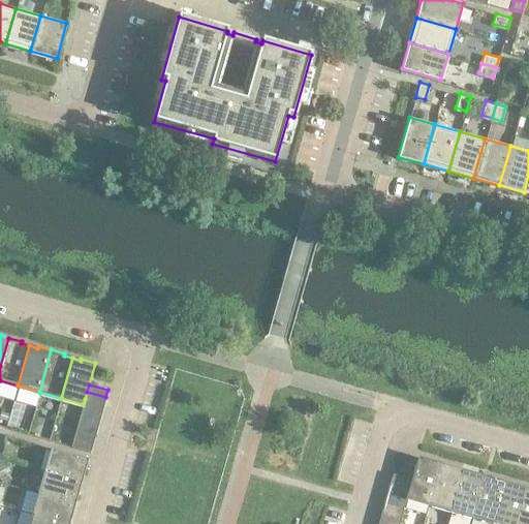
[(105,397),(87,392),(85,399),(103,405),(105,397)]
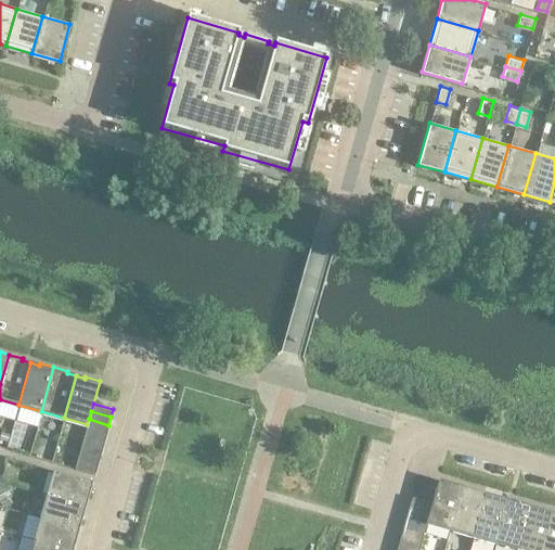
[(108,425),(89,419),(87,424),(87,426),(106,433),(108,425)]
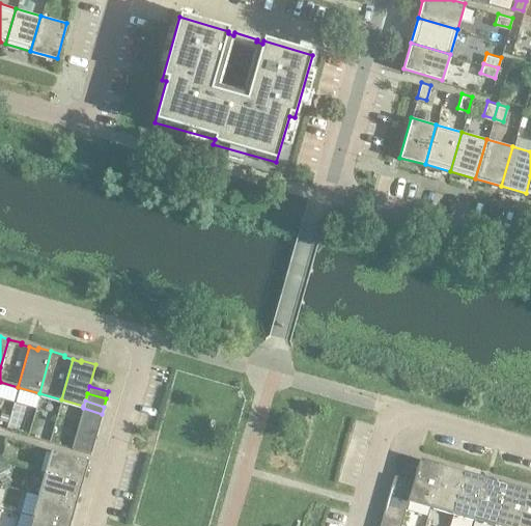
[(102,414),(83,408),(81,415),(100,421),(102,414)]
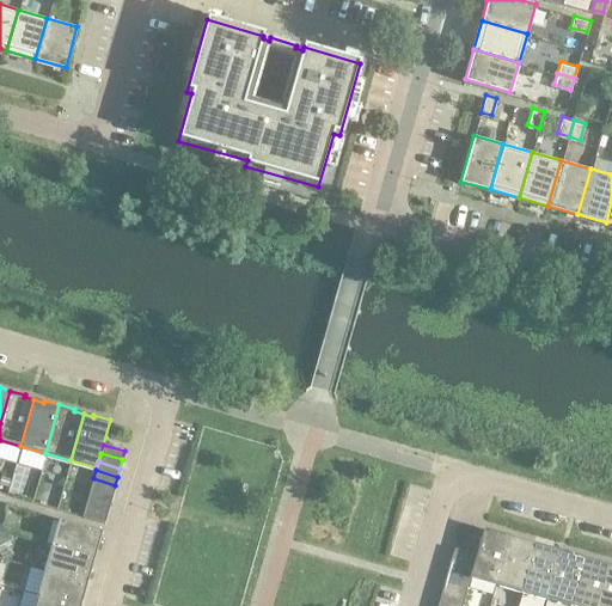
[(2,472),(0,481),(0,482),(8,484),(12,476),(2,472)]
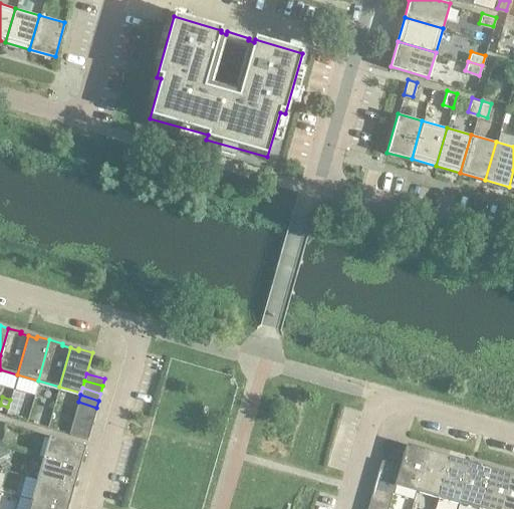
[(96,408),(78,402),(75,410),(94,415),(96,408)]
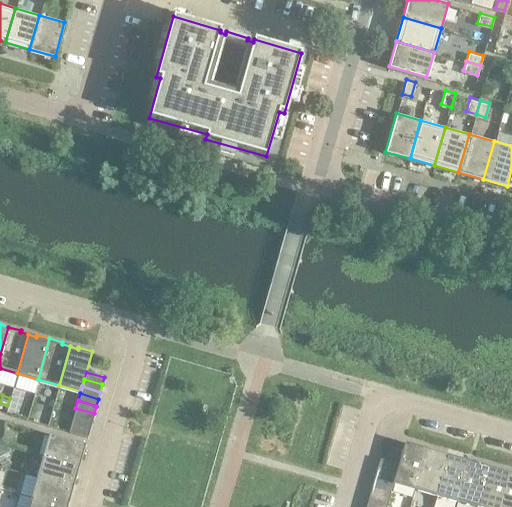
[(94,413),(75,408),(73,415),(92,420),(94,413)]
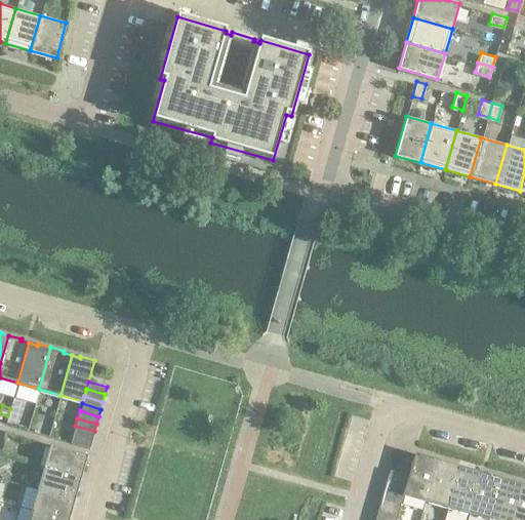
[(94,431),(75,426),(73,433),(92,438),(94,431)]
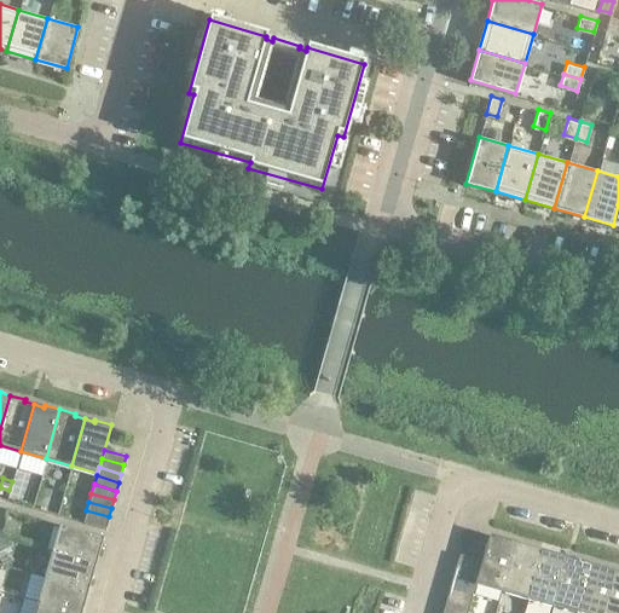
[(109,516),(86,510),(84,519),(106,526),(109,516)]
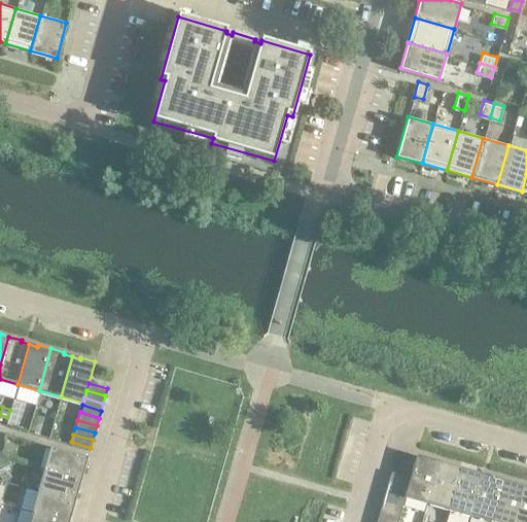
[(89,455),(50,445),(44,467),(79,477),(82,468),(84,470),(89,455)]
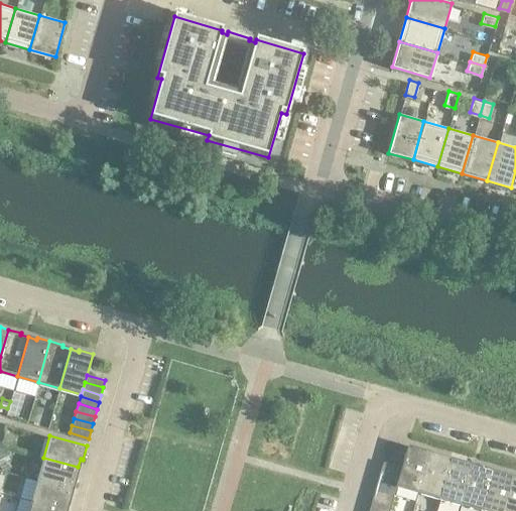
[(421,448),(407,443),(401,465),(399,473),(397,480),(396,485),(417,491),(429,452),(421,450),(421,448)]
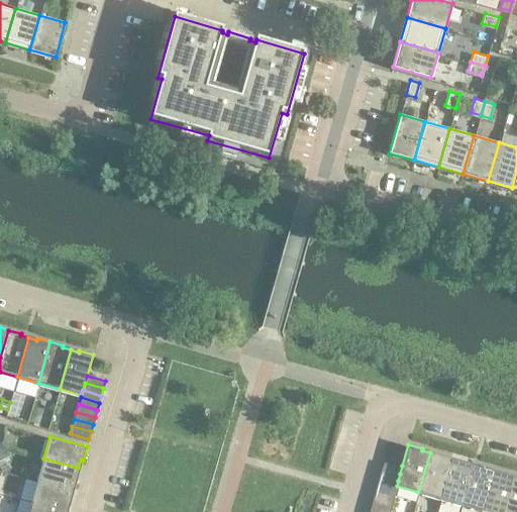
[(0,446),(0,459),(11,453),(12,450),(0,446)]
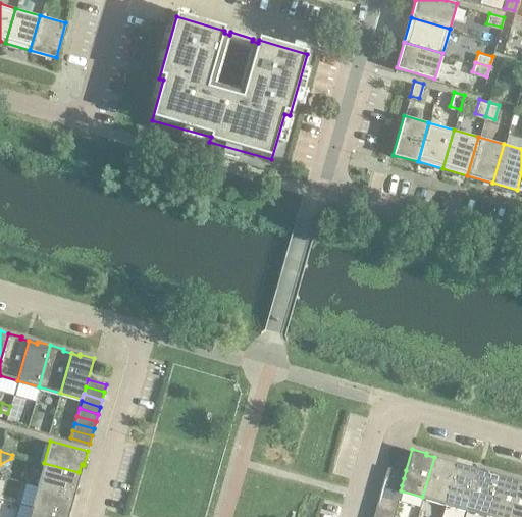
[(441,460),(434,457),(422,497),(444,503),(456,462),(442,458),(441,460)]
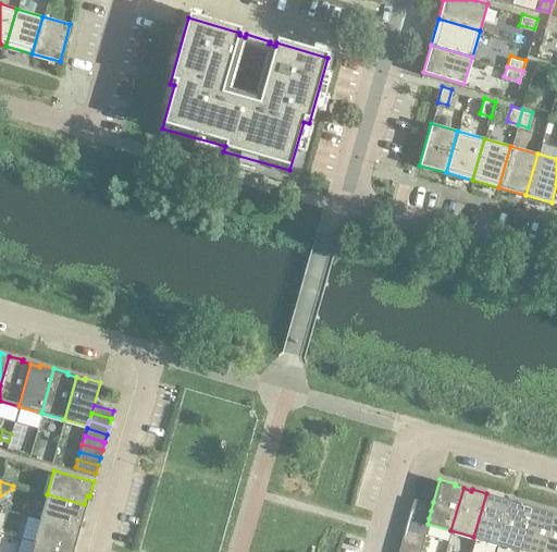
[(500,497),(486,493),(473,537),(496,543),(508,501),(499,499),(500,497)]
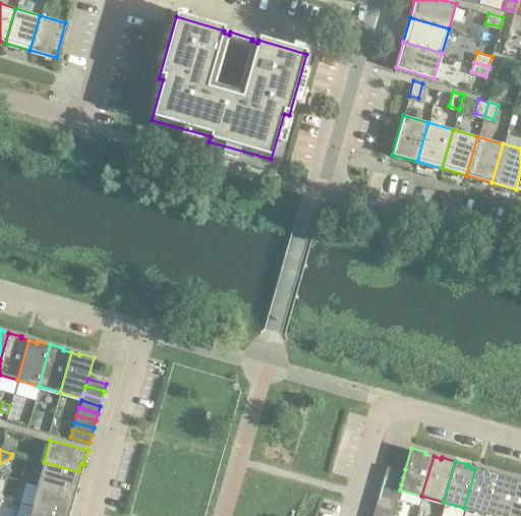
[(78,471),(44,462),(38,482),(74,494),(78,480),(76,480),(78,471)]
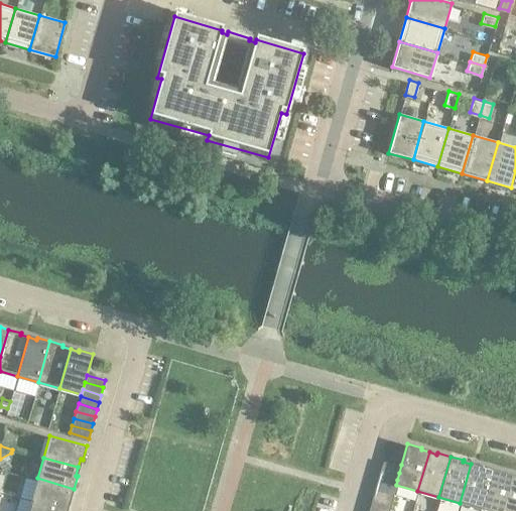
[(401,465),(383,460),(381,468),(399,473),(401,465)]
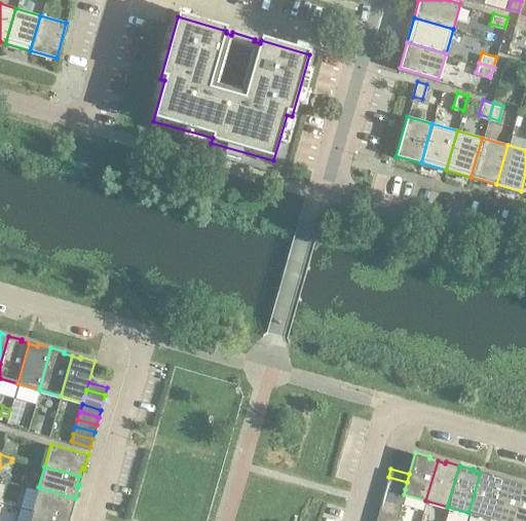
[(488,476),(480,473),(468,513),(490,519),(501,477),(489,474),(488,476)]
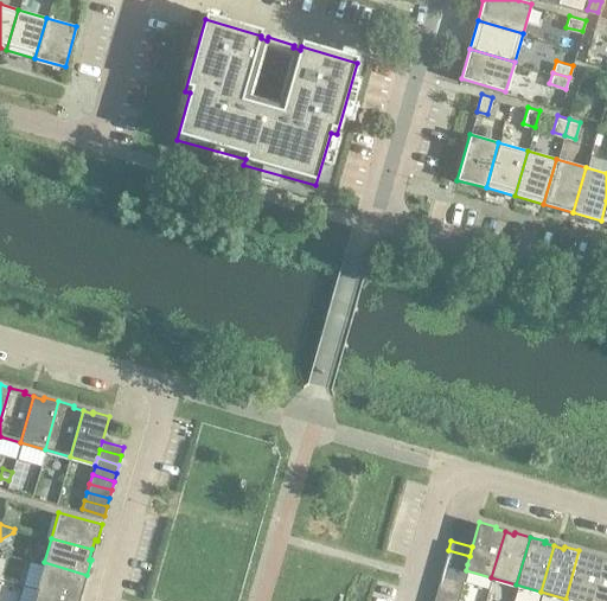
[(470,556),(448,550),(446,558),(467,564),(470,556)]
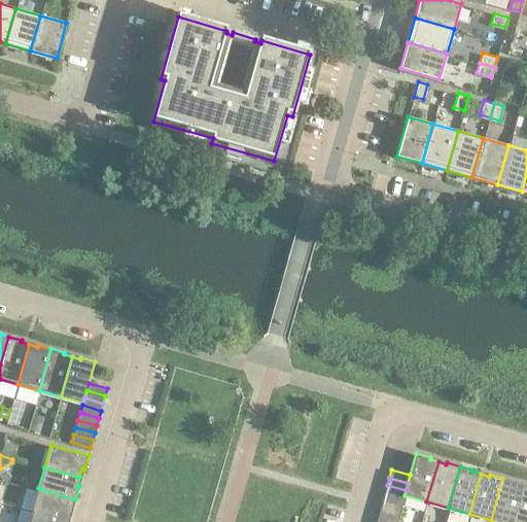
[(516,482),(502,478),(491,520),(497,521),(513,521),(524,486),(516,484),(516,482)]
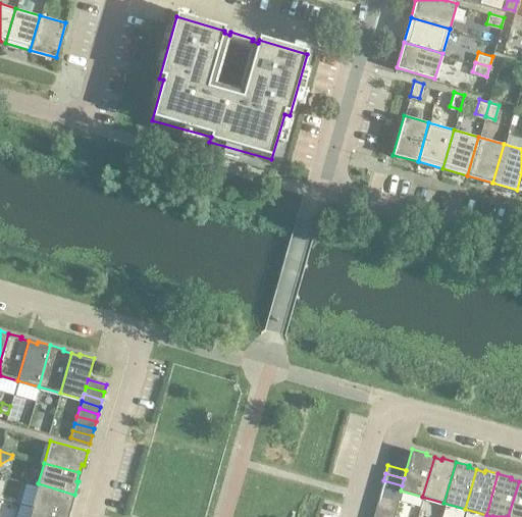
[(402,485),(383,480),(381,487),(400,493),(401,490),(402,485)]
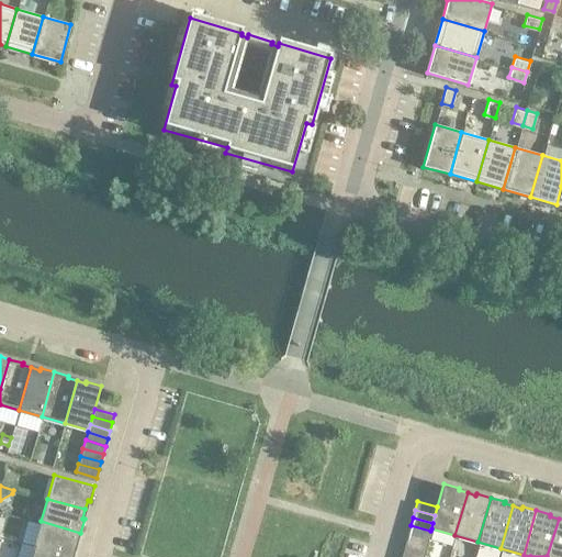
[(561,556),(561,520),(559,519),(547,556),(561,556)]
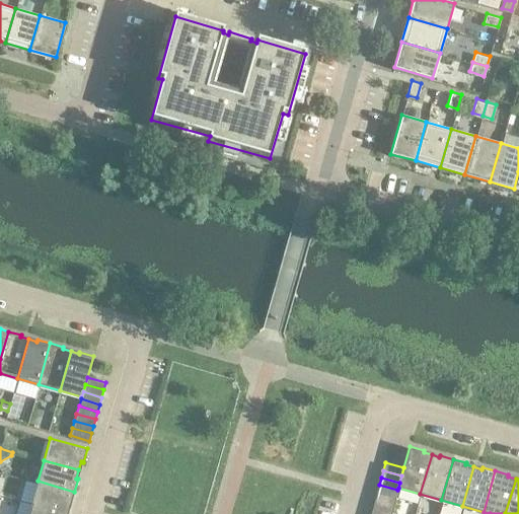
[(74,492),(38,481),(31,502),(67,512),(69,504),(71,504),(74,492)]
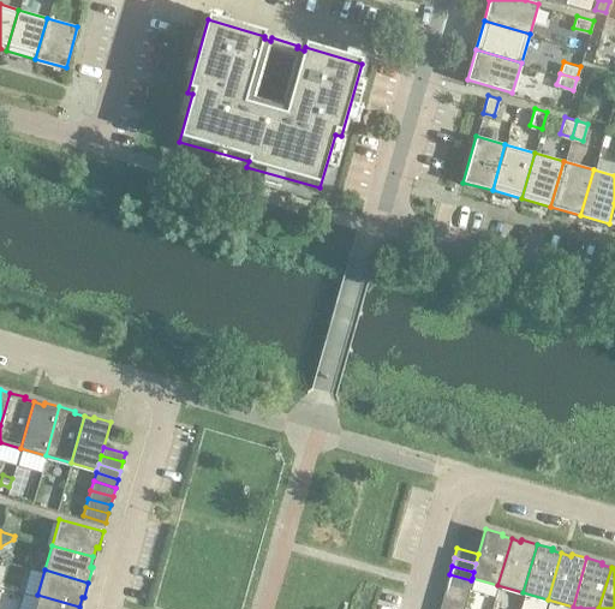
[(471,580),(449,574),(447,583),(469,589),(471,580)]
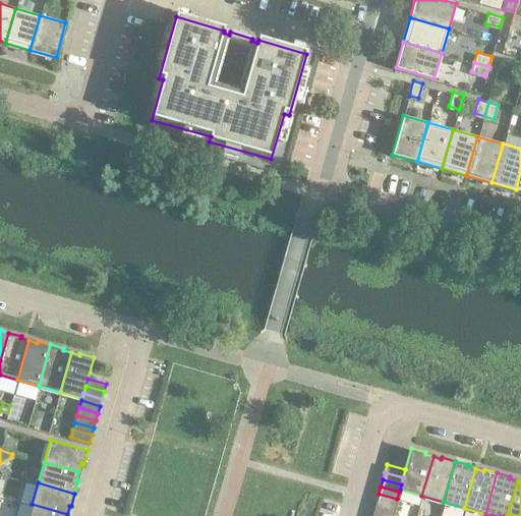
[(397,499),(379,494),(377,501),(395,507),(397,499)]
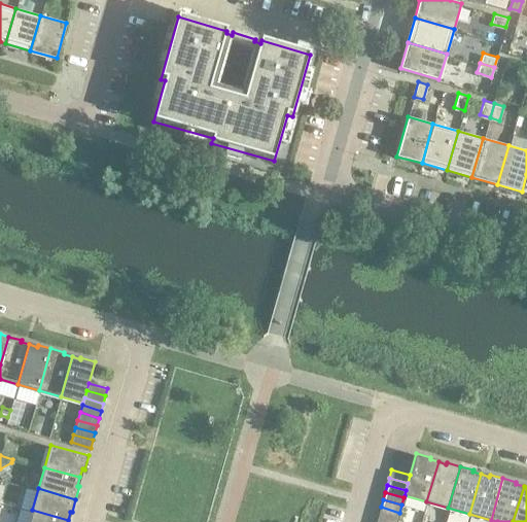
[(399,513),(381,507),(379,514),(397,520),(399,513)]
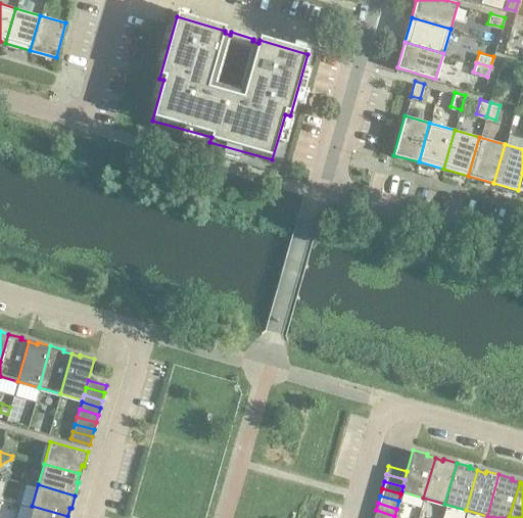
[(65,517),(67,516),(32,506),(28,517),(65,517)]
